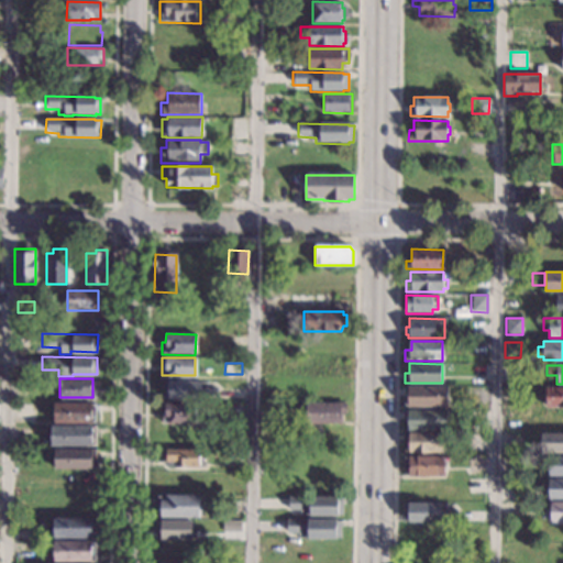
[(163,381),(209,382),(209,385),(218,385),(218,398),(205,398),(205,399),(194,399),(194,398),(163,397),(163,381)]
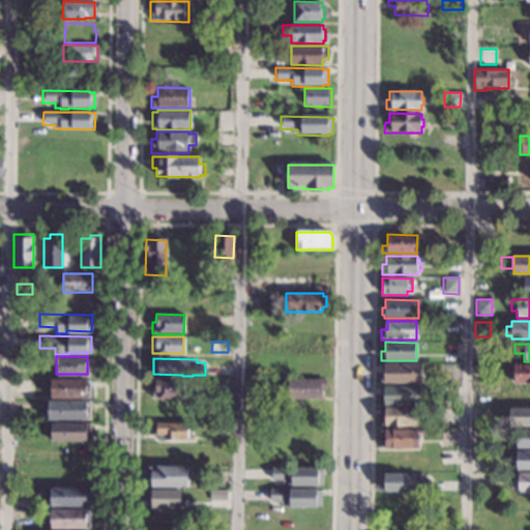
[(421,383),(380,383),(380,364),(421,364),(421,383)]
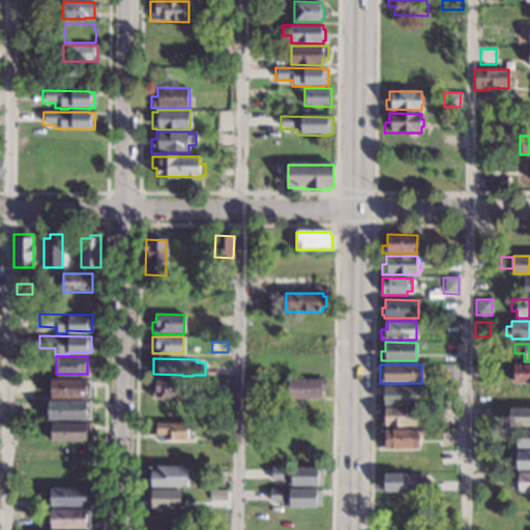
[(529,384),(514,384),(514,364),(529,364),(529,384)]
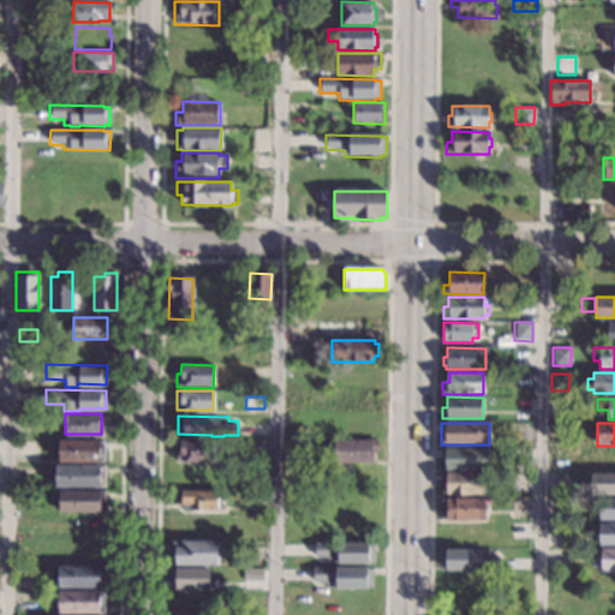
[(213,459),(179,459),(179,437),(213,437),(213,459)]
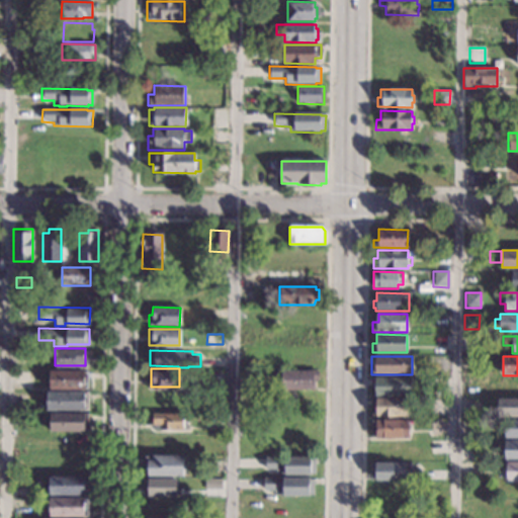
[(87,389),(51,389),(51,370),(87,371),(87,389)]
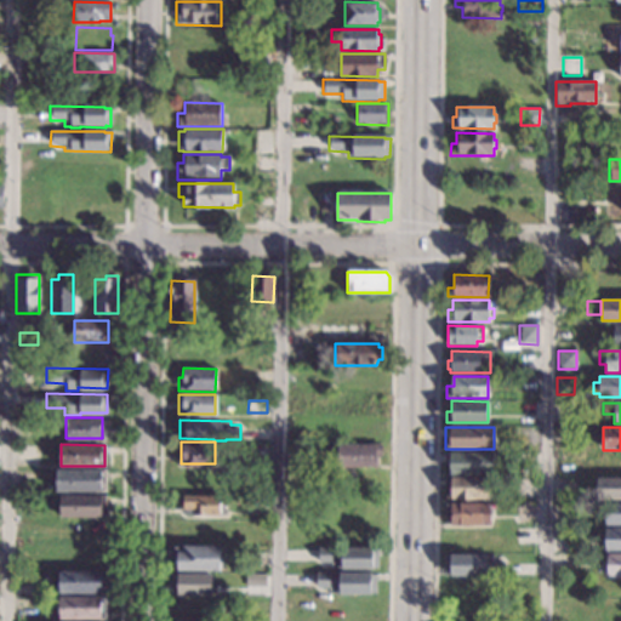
[(381,456),(376,456),(375,467),(337,467),(337,445),(381,445),(381,456)]
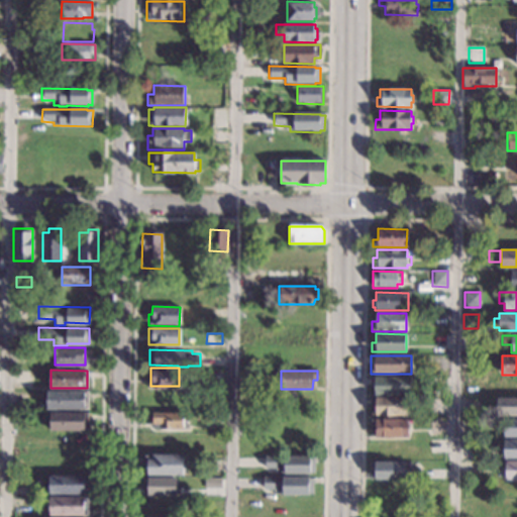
[(411,395),(374,395),(374,386),(371,386),(371,377),(411,377),(411,395)]
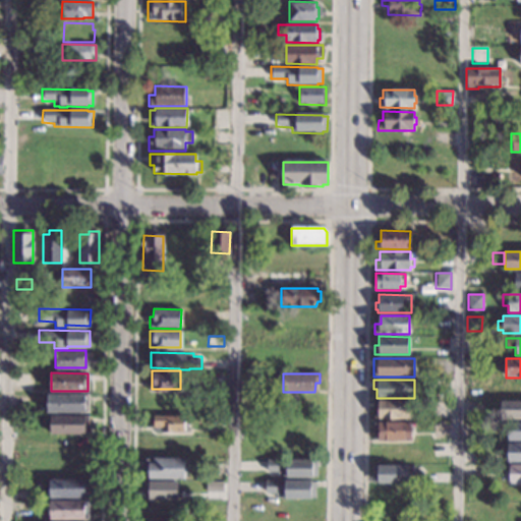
[(90,413),(48,412),(48,395),(50,395),(90,395),(90,413)]
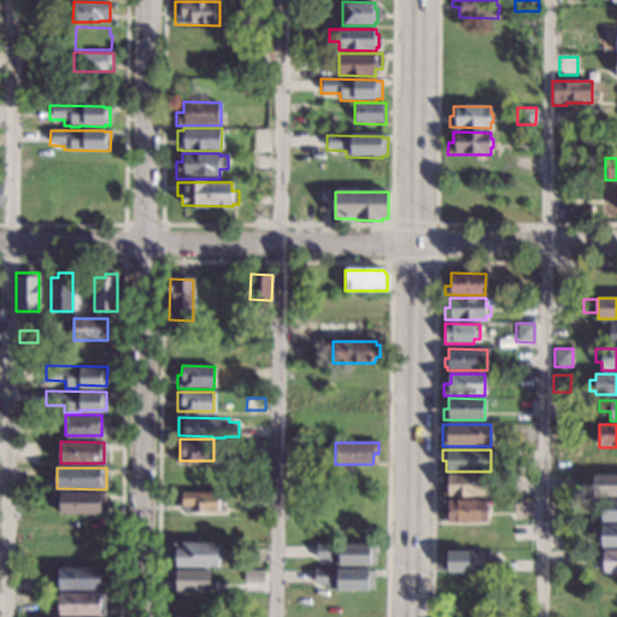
[(488,495),(442,495),(442,475),(488,475),(488,495)]
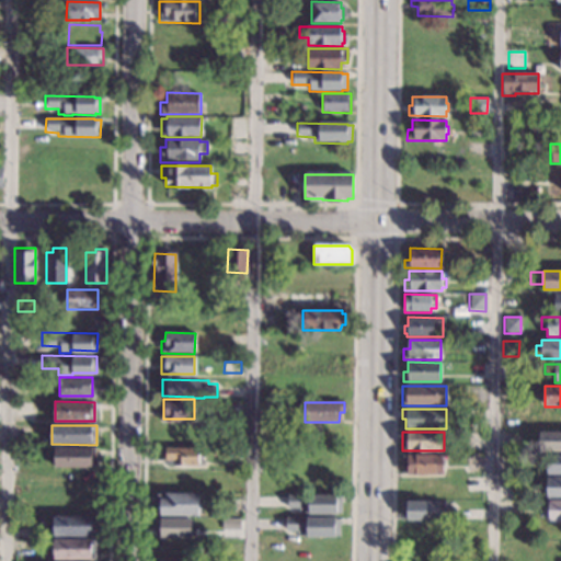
[(560,451),(539,451),(540,432),(560,432),(560,451)]
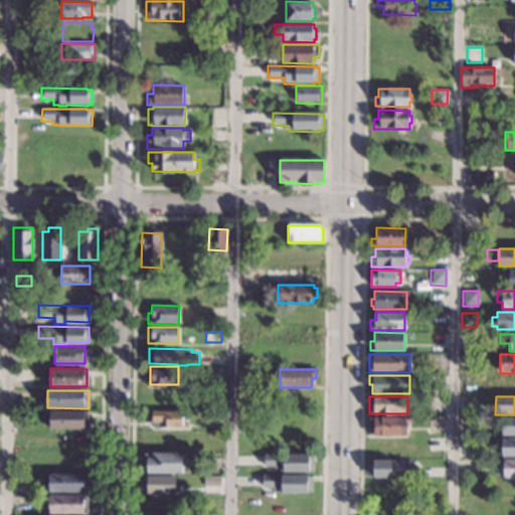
[(88,430),(50,430),(50,411),(88,411),(88,430)]
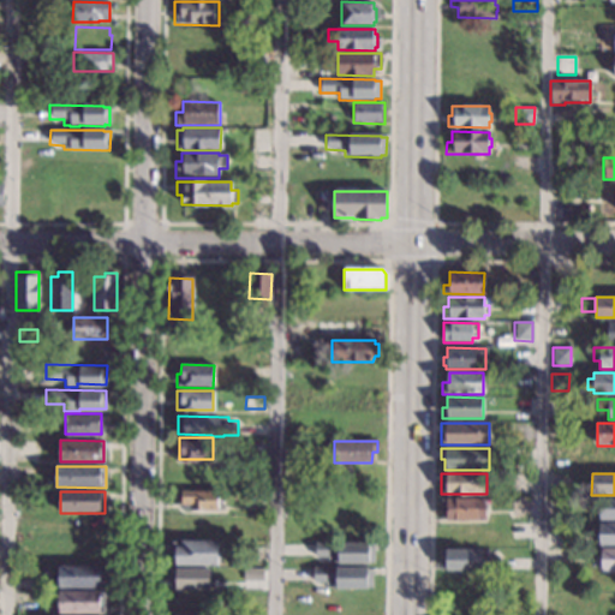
[(218,511),(181,511),(181,491),(218,491),(218,511)]
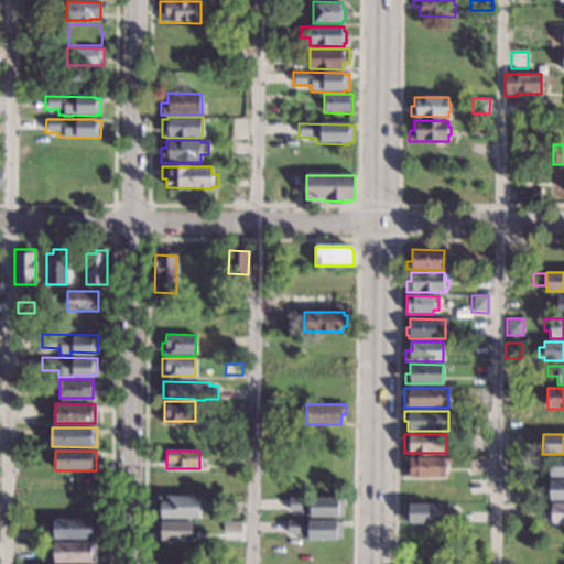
[(445,477),(403,477),(403,457),(445,457),(445,477)]
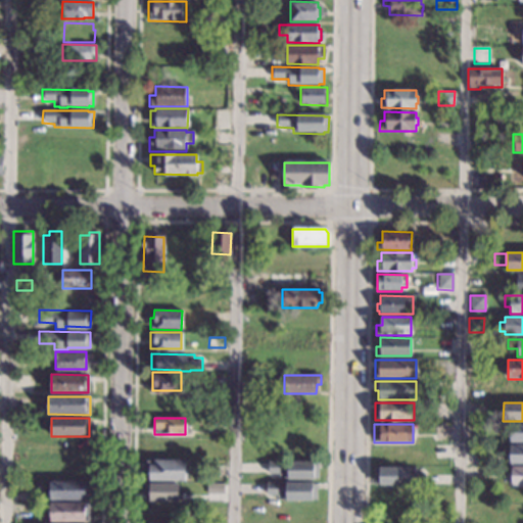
[(522,442),(510,442),(510,424),(522,424),(522,442)]
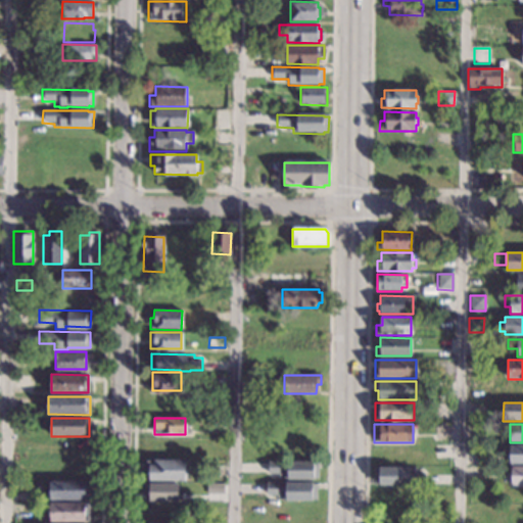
[(522,464),(510,464),(510,445),(522,445),(522,464)]
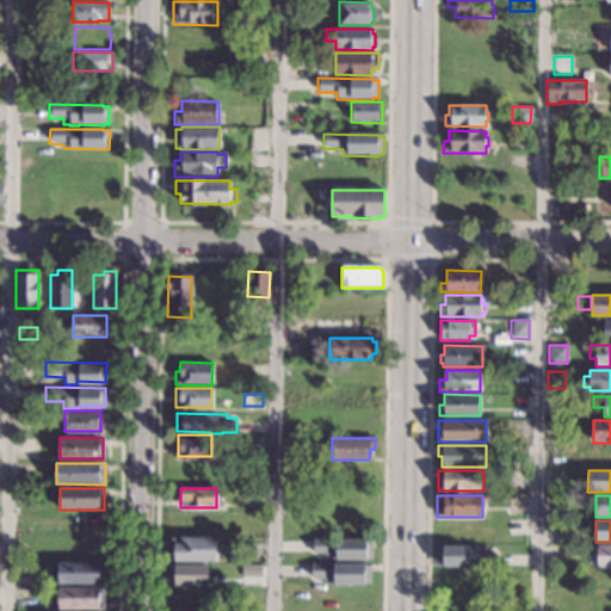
[(216,562),(174,562),(174,554),(170,554),(171,538),(216,538),(216,562)]
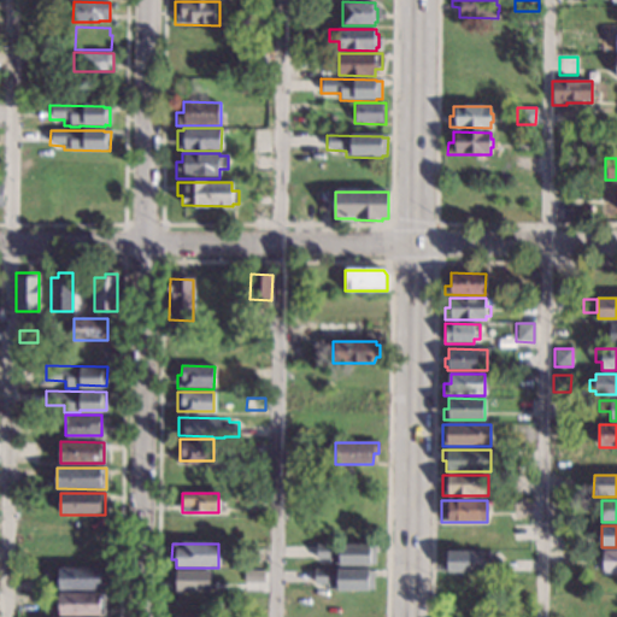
[(376,545),(376,565),(334,564),(335,557),(316,557),(316,544),(376,545)]
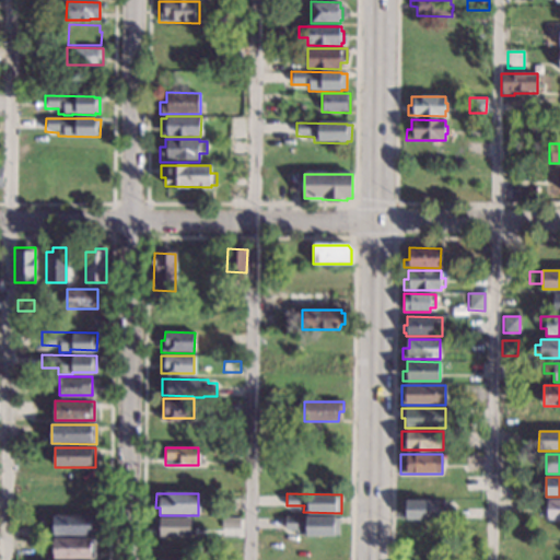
[(426,500),(438,500),(438,506),(454,506),(454,520),(400,518),(400,500),(404,500),(404,499),(426,499),(426,500)]
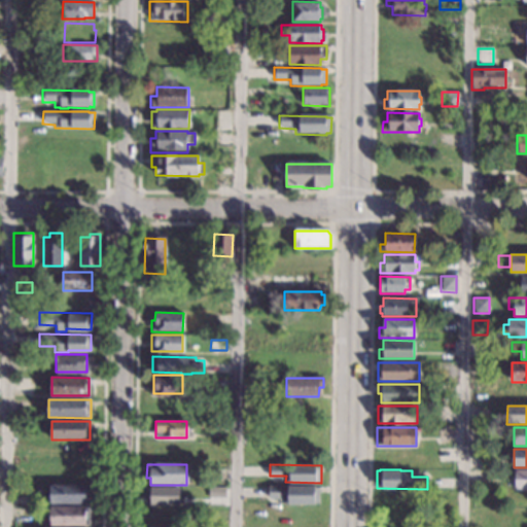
[(526,489),(515,489),(516,470),(526,470),(526,489)]
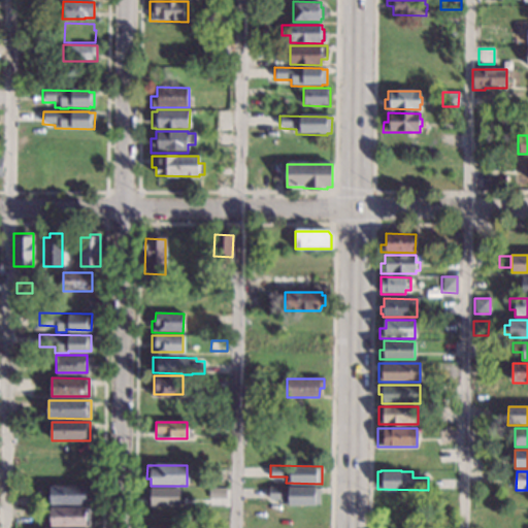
[(320,488),(320,503),(285,503),(285,499),(268,499),(269,486),(320,488)]
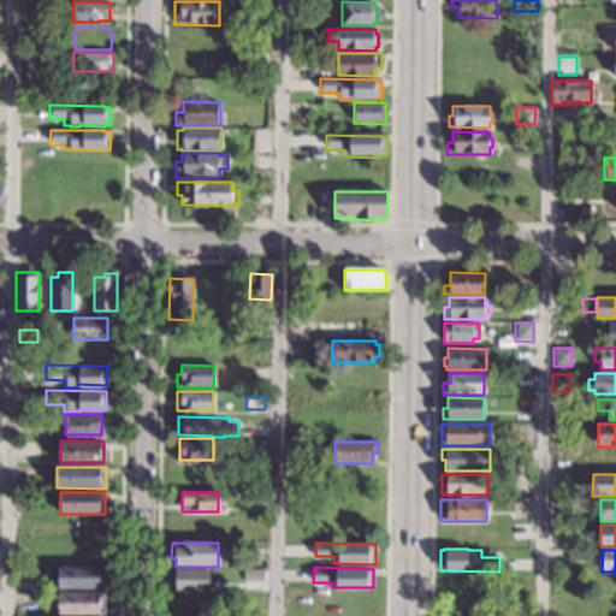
[(105,588),(59,587),(59,568),(105,568),(105,588)]
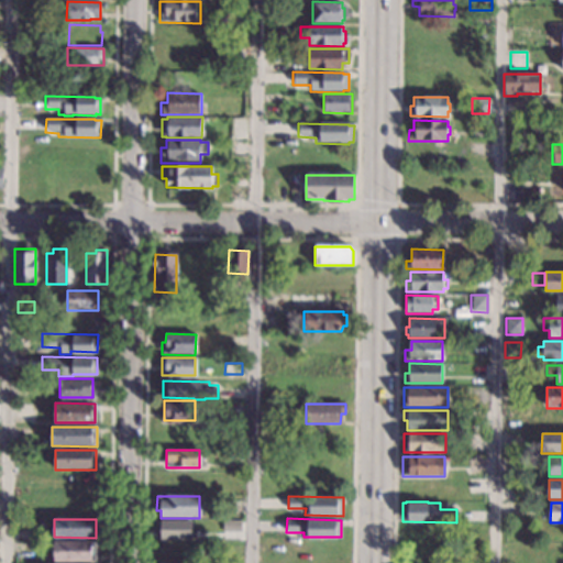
[(194,541),(161,540),(161,537),(156,537),(156,523),(161,525),(161,519),(194,520),(194,541)]
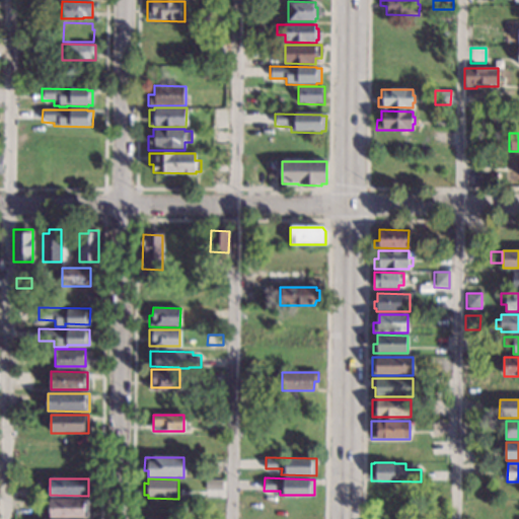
[(402,485),(402,503),(376,503),(376,494),(373,494),(373,486),(376,486),(376,485),(402,485)]
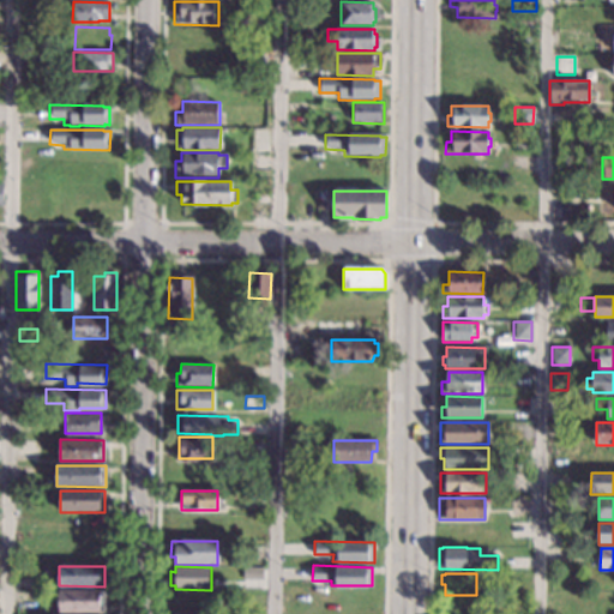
[(527,584),(507,583),(507,573),(527,573),(527,584)]
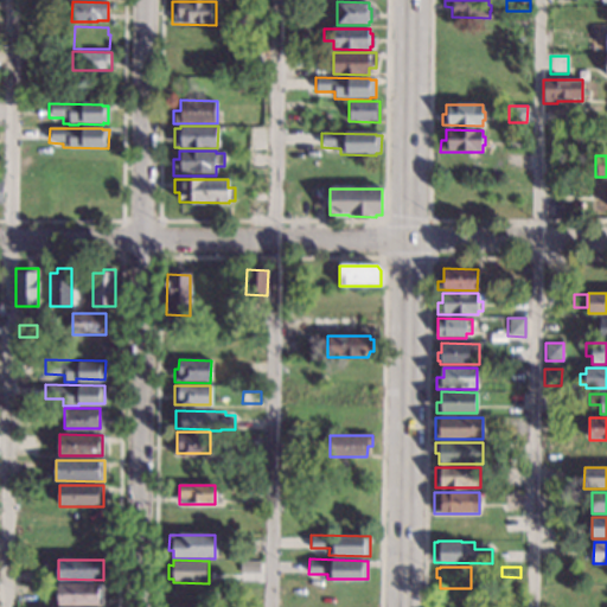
[(103,605),(58,605),(58,583),(103,585),(103,605)]
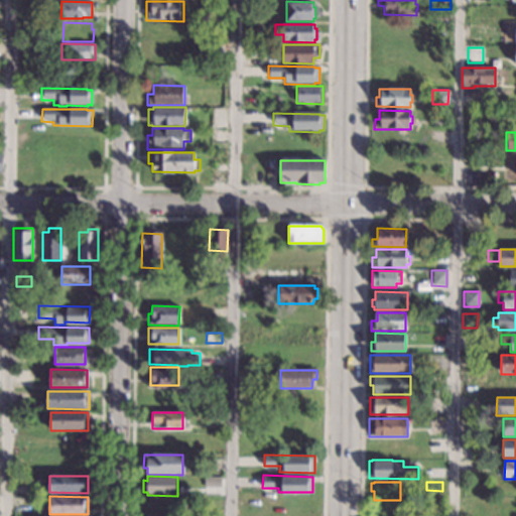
[(515,515),(502,515),(502,503),(515,503),(515,515)]
